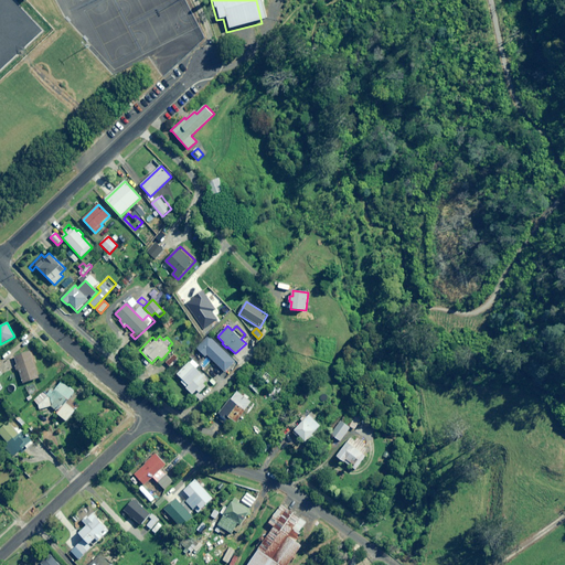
[(236,362),(209,337),(196,349),(205,356),(206,355),(226,373),(236,362)]
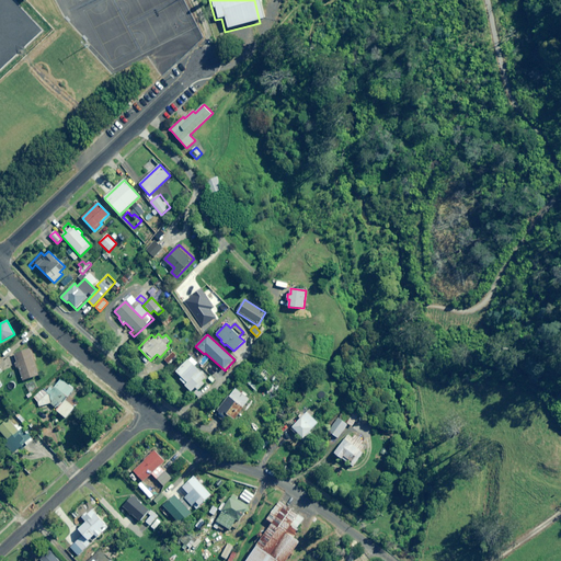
[(39,376),(31,350),(14,355),(23,380),(39,376)]
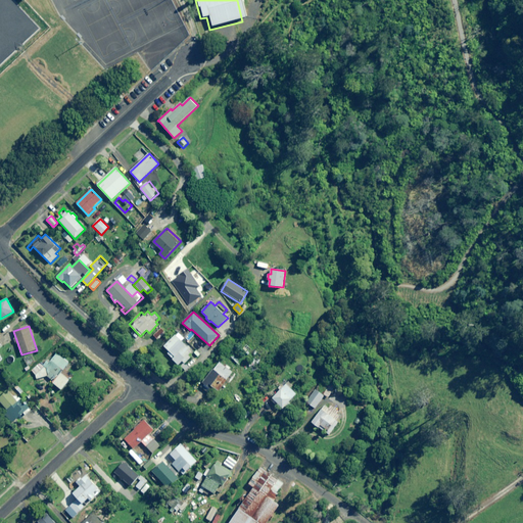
[(165,332),(161,328),(153,336),(158,340),(165,332)]
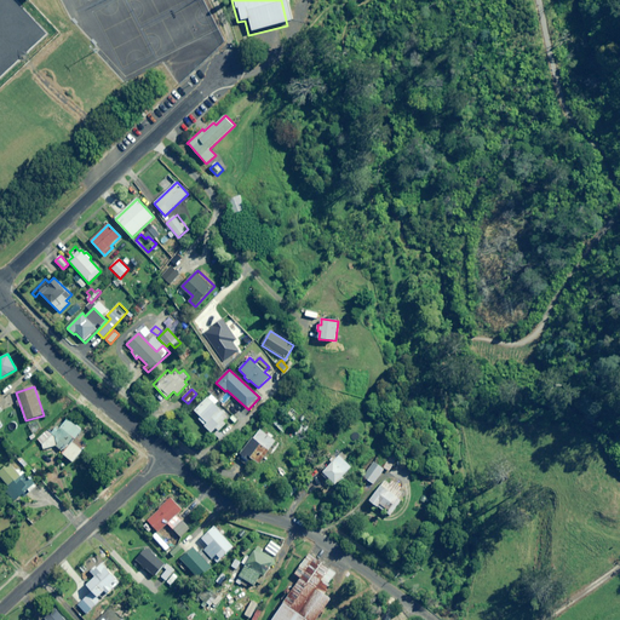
[(224,409),(222,412),(216,405),(218,402),(211,395),(195,411),(201,417),(199,419),(212,432),(217,428),(219,431),(227,424),(224,422),(229,418),(230,417),(224,409)]
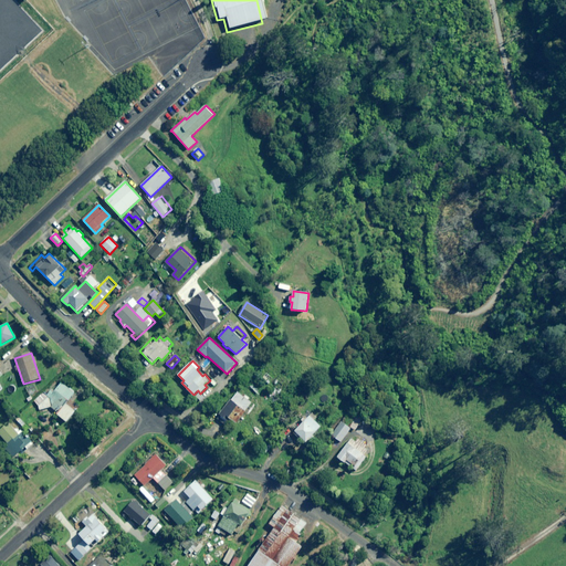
[(66,404),(74,392),(61,383),(49,399),(43,392),(33,401),(41,410),(49,407),(58,412),(56,415),(66,422),(75,411),(66,404)]
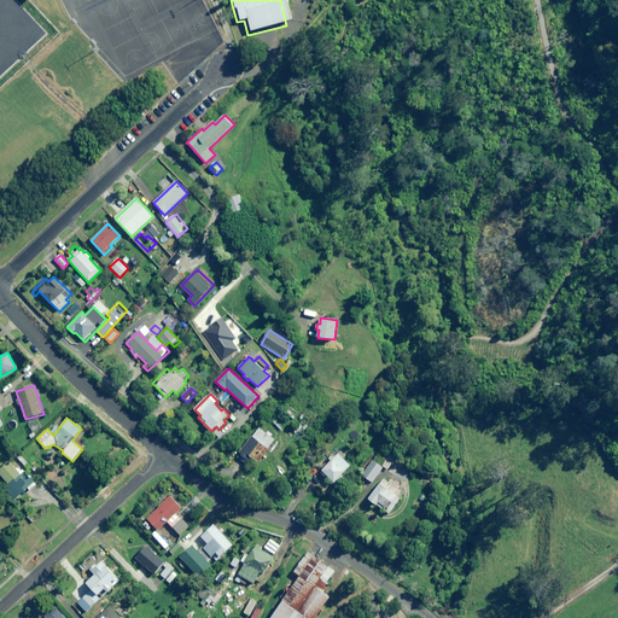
[(258,429),(239,453),(246,458),(248,456),(258,464),(269,450),(268,449),(274,441),(258,429)]
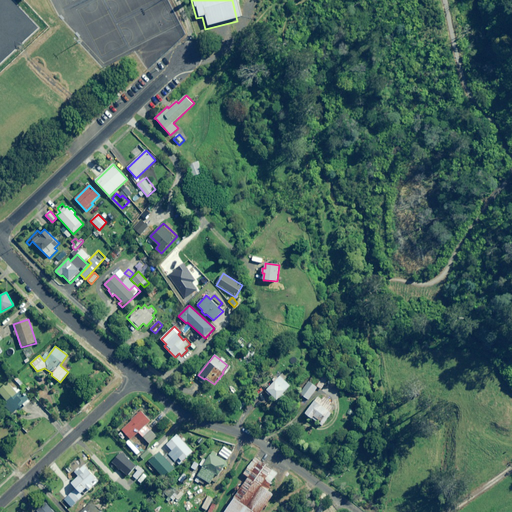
[(278,378),(276,376),(272,380),(274,382),(265,392),(277,403),(283,396),(282,395),(290,386),(284,381),(287,378),(282,373),(278,378)]
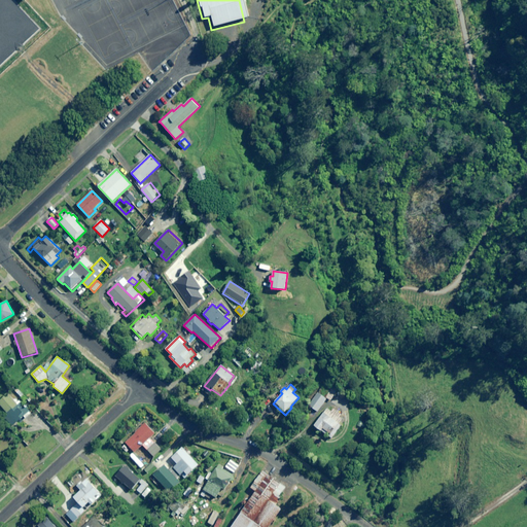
[(330,389),(325,397),(330,401),(337,393),(330,389)]
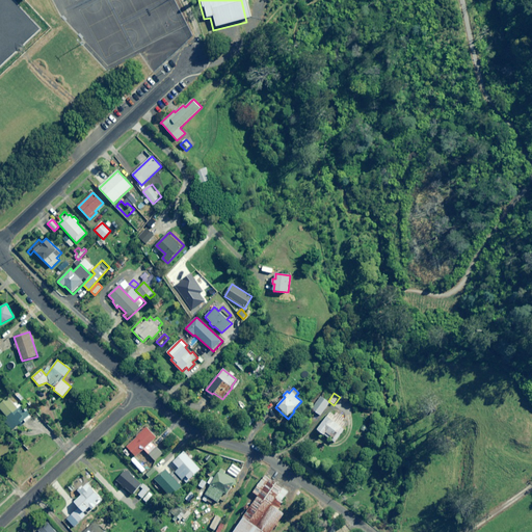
[(329,403),(321,397),(312,409),(320,416),(329,403)]
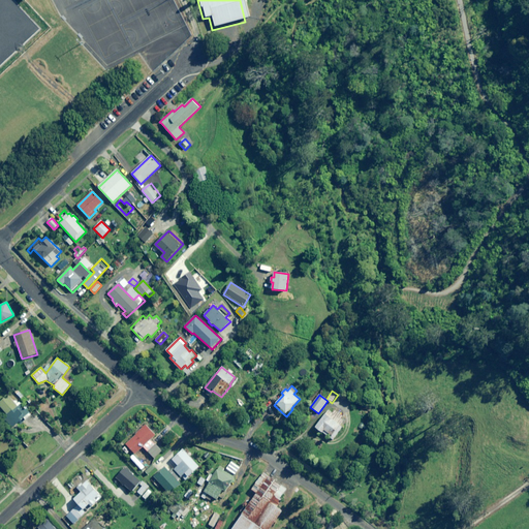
[(6,398),(5,397),(0,400),(0,406),(7,417),(6,418),(12,427),(25,418),(26,419),(31,415),(26,409),(22,412),(9,396),(6,398)]
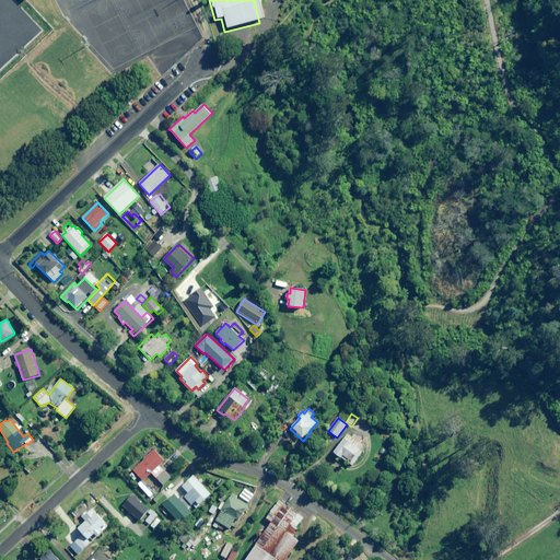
[(360,445),(365,440),(356,432),(350,438),(347,435),(334,453),(352,466),(362,453),(360,451),(363,447),(360,445)]
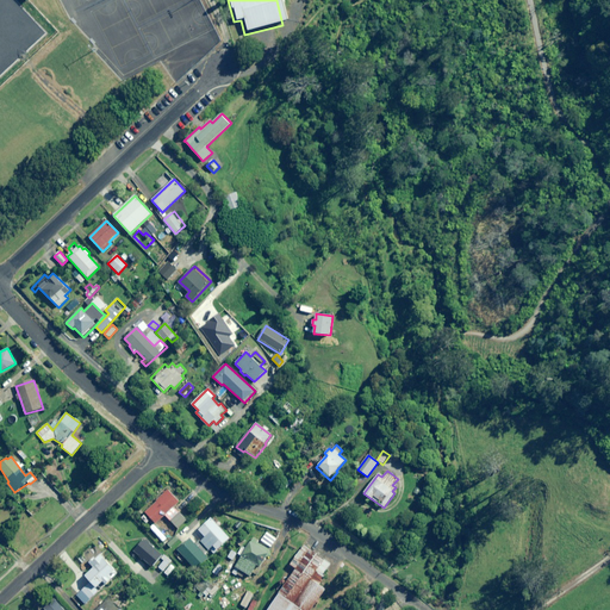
[(145,512),(156,524),(155,524),(162,533),(167,528),(159,521),(165,516),(179,529),(187,521),(174,508),(180,502),(168,490),(145,512)]
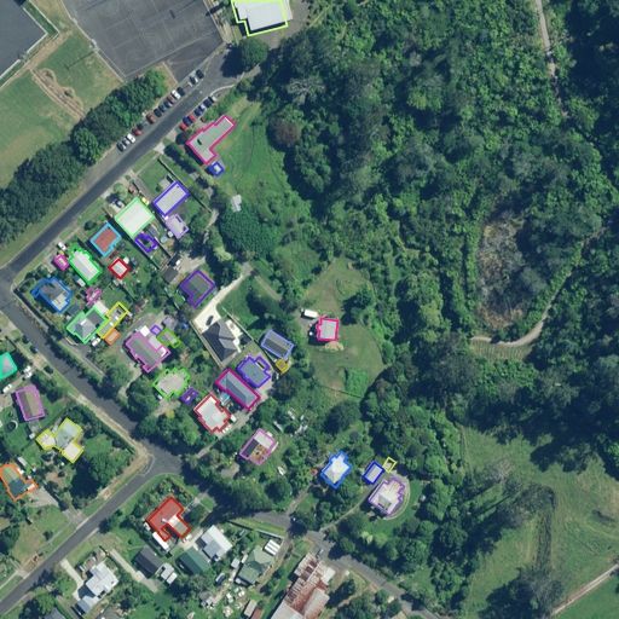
[(232,548),(214,526),(201,538),(208,545),(204,549),(212,559),(217,554),(220,557),(232,548)]
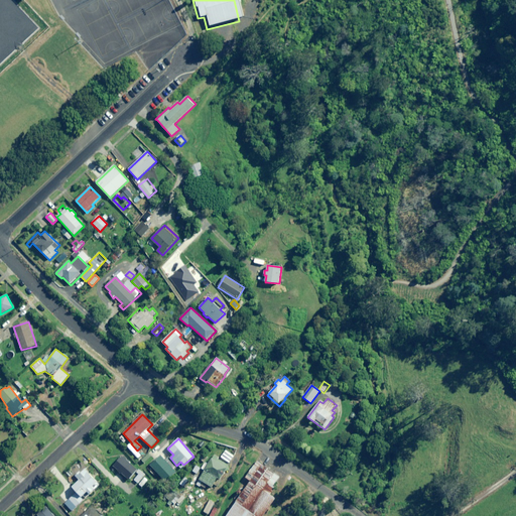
[(141,457),(129,443),(127,445),(138,459),(141,457)]
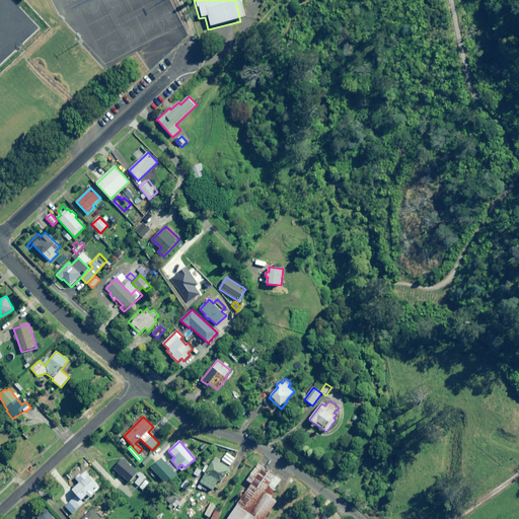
[(166,485),(178,473),(163,456),(151,468),(166,485)]
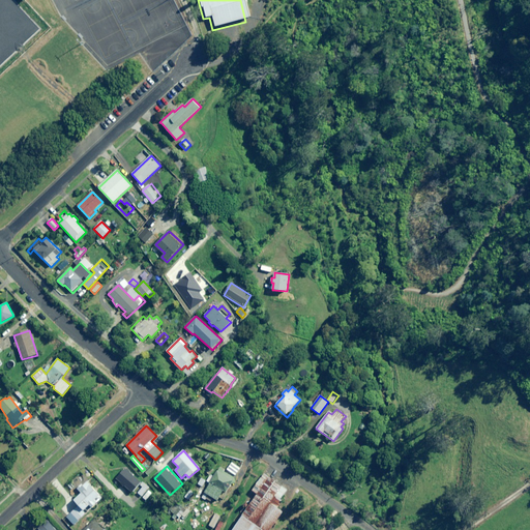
[(122,488),(124,487),(131,493),(141,482),(125,468),(116,479),(121,483),(119,486),(122,488)]
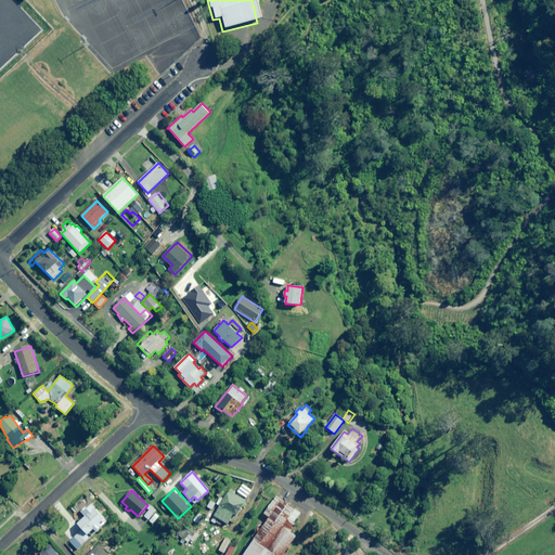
[(220,506),(210,521),(215,525),(217,523),(221,526),(223,521),(231,527),(232,524),(234,525),(240,516),(237,515),(246,502),(230,491),(224,499),(220,497),(216,504),(220,506)]
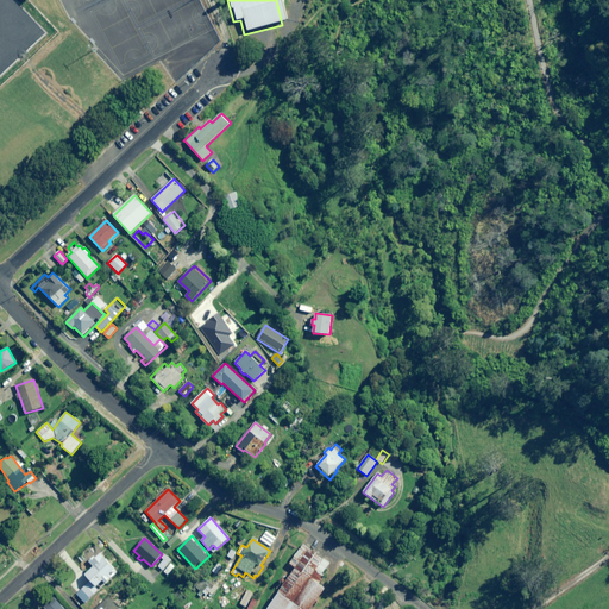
[(295,567),(265,608),(267,608),(300,608),(301,608),(302,608),(308,608),(319,596),(322,598),(328,590),(319,583),(325,576),(321,572),(330,562),(302,541),(288,562),(295,567)]
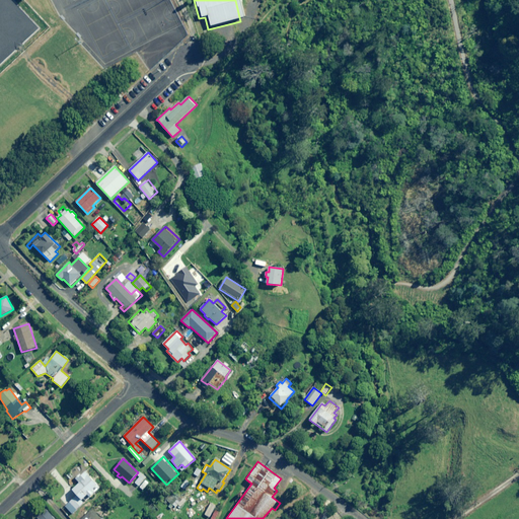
[(88,495),(90,498),(100,488),(85,471),(76,479),(80,484),(72,490),(77,495),(65,506),(72,514),(87,500),(85,498),(88,495)]
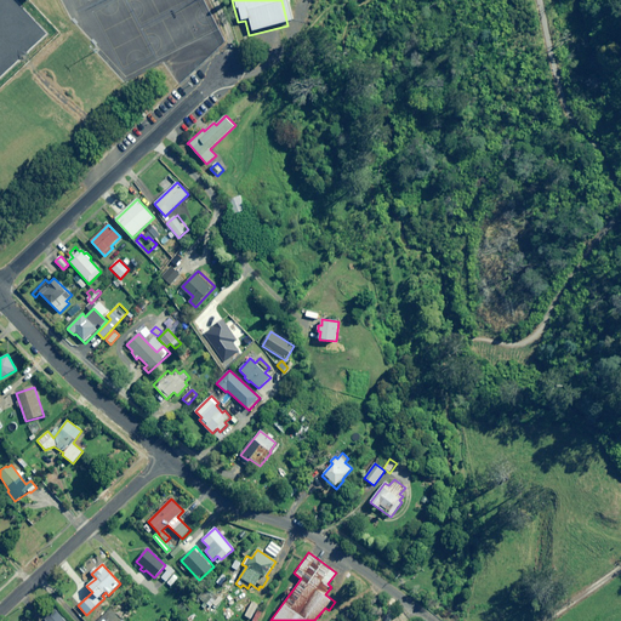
[(174,574),(167,569),(161,577),(166,582),(174,574)]
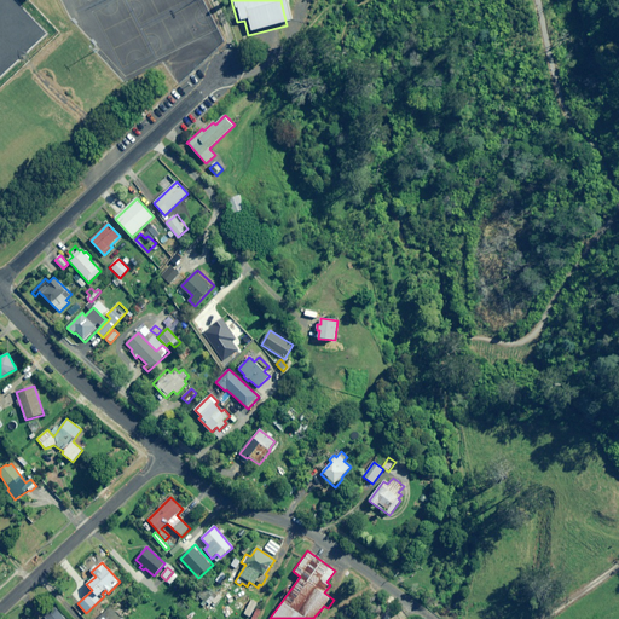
[(226,576),(221,572),(214,582),(219,585),(226,576)]
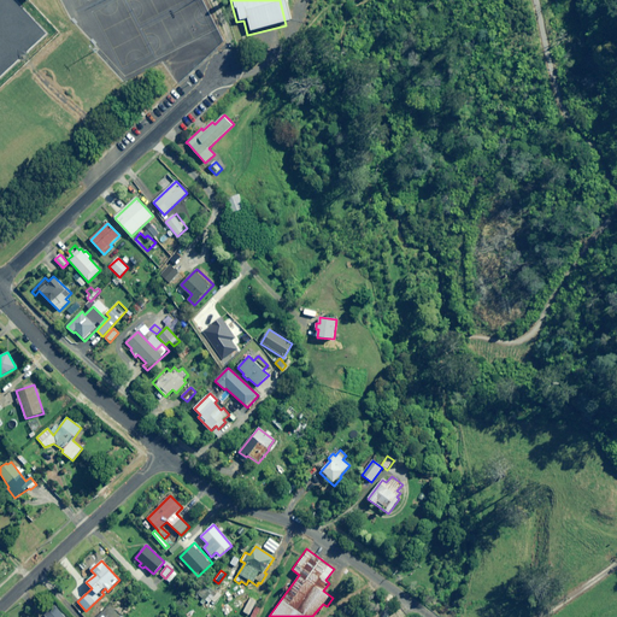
[(197,593),(203,598),(199,601),(204,605),(206,601),(209,604),(212,600),(215,603),(221,597),(206,582),(197,593)]
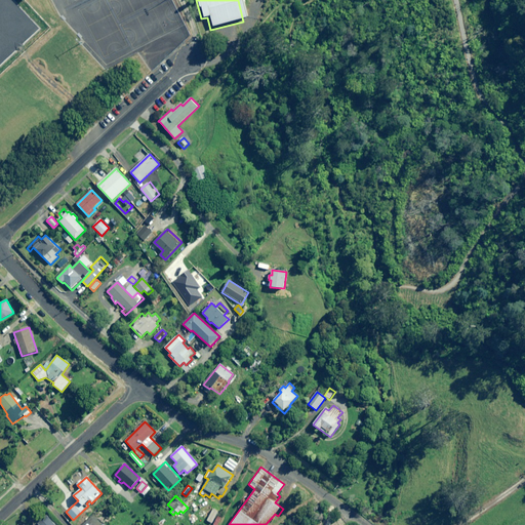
[(211,509),(207,503),(198,514),(203,518),(211,509)]
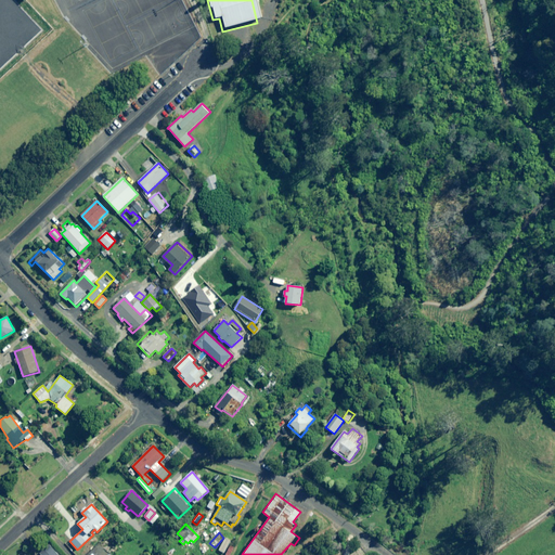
[(234,543),(226,539),(218,551),(223,553),(229,544),(232,546),(234,543)]
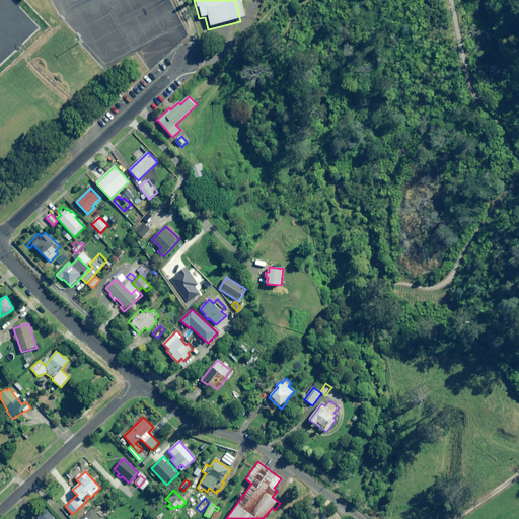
[(38,518),(55,518),(46,509),(36,517),(38,518)]
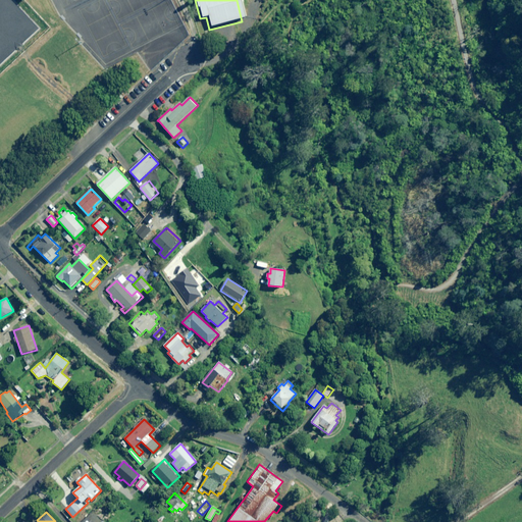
[(82,521),(88,521),(92,518),(95,521),(96,521),(99,519),(92,513),(82,521)]
